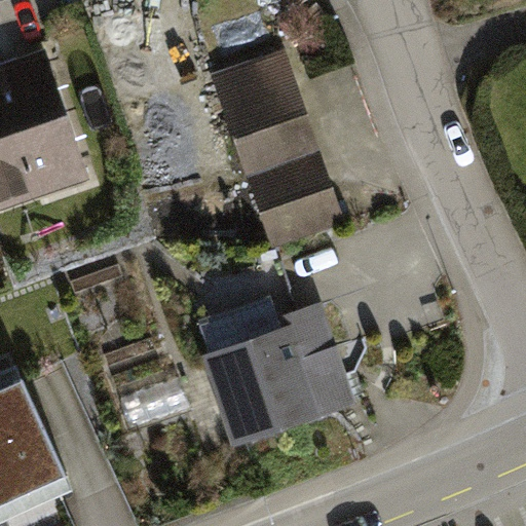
[(216,76),(249,167),(317,143),(286,51),(216,76)]
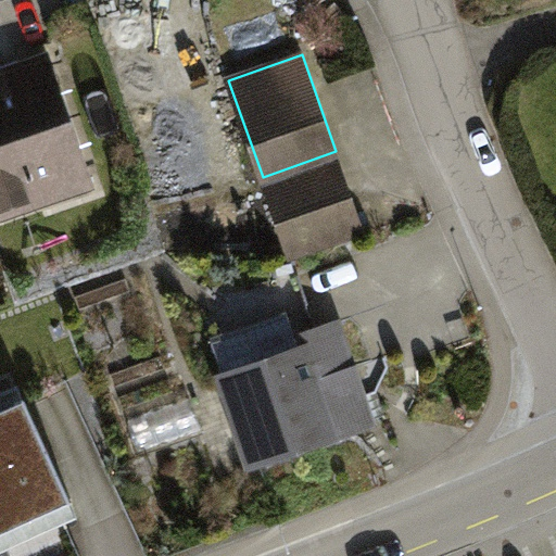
[(46,57),(0,72),(0,214),(39,201),(34,186),(84,168),(46,57)]
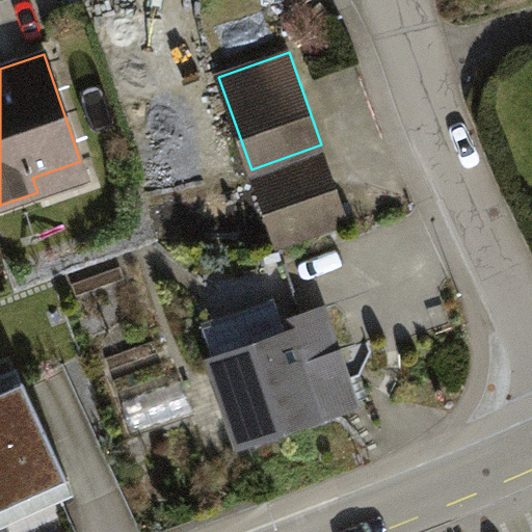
[(255,181),(278,248),(348,223),(325,156),(255,181)]
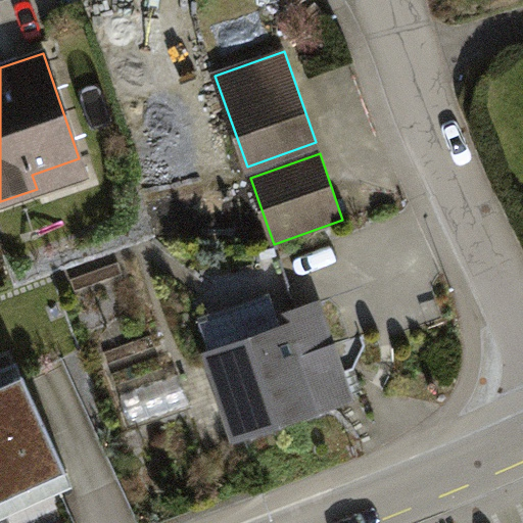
[(242,437),(351,398),(318,305),(280,320),(271,295),(199,321),(242,437)]
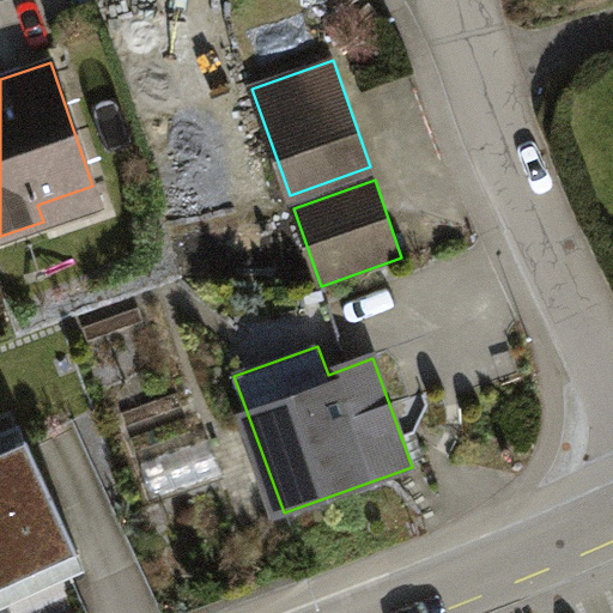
[(0,610),(84,575),(25,435),(0,444),(0,610)]
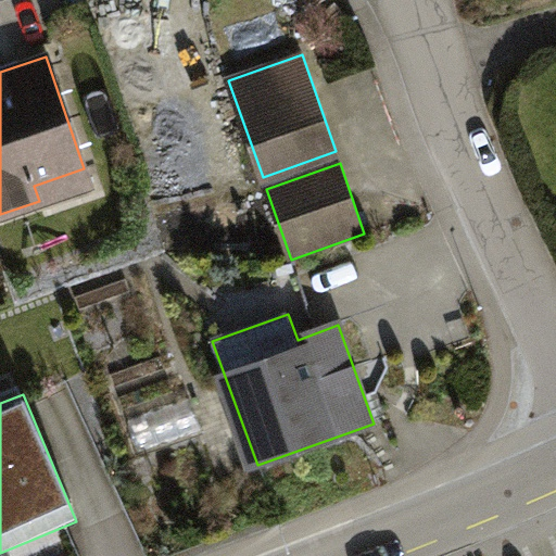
All buildings are outlined.
